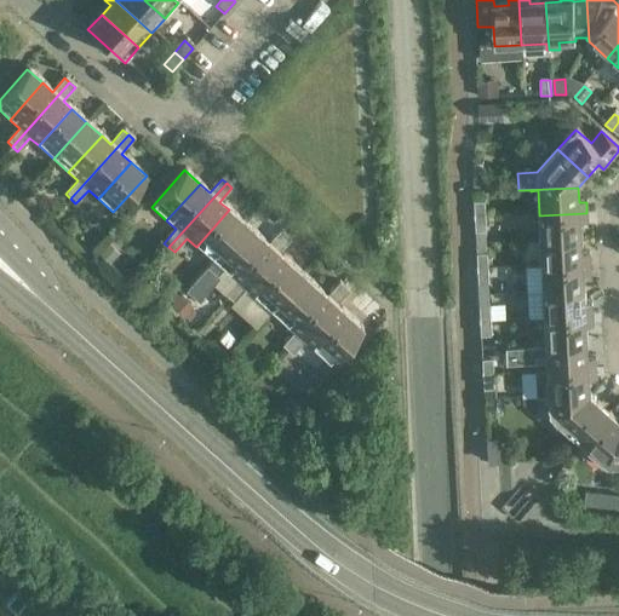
[(483,202),(473,203),(474,219),(485,218),(483,202)]
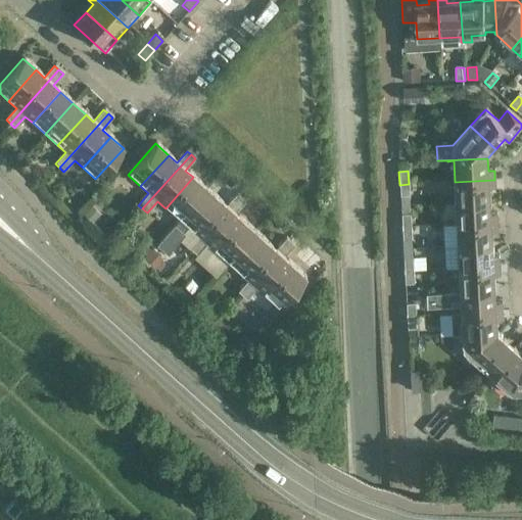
[(193,177),(165,208),(178,220),(205,188),(193,177)]
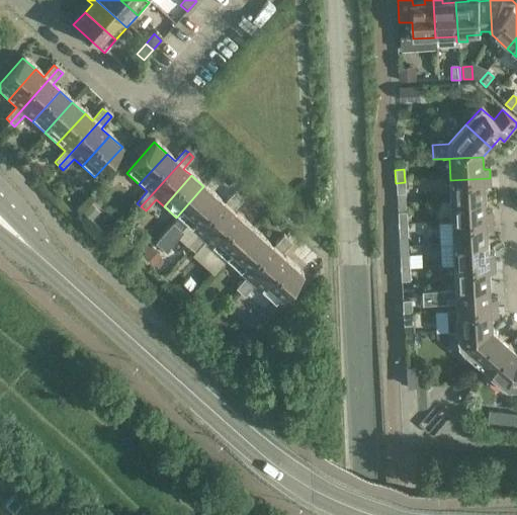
[(490,178),(450,180),(451,201),(486,199),(485,187),(491,186),(490,178)]
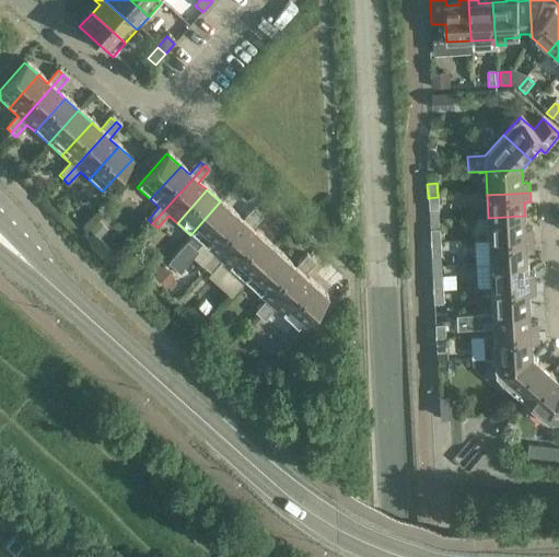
[(438,197),(428,198),(429,211),(438,211),(438,197)]
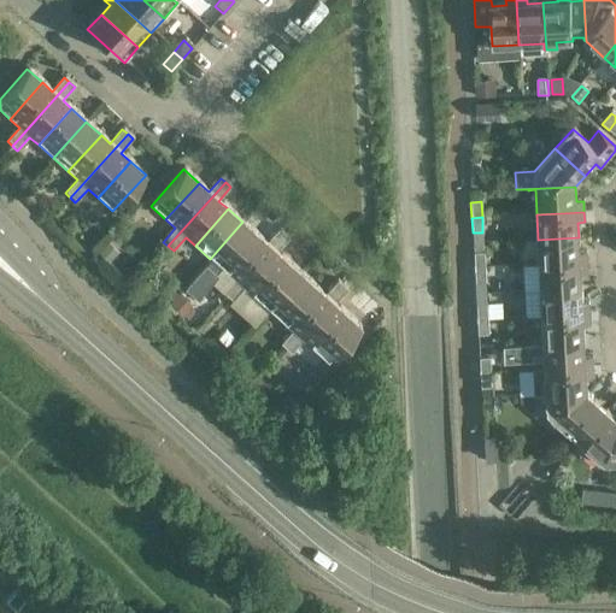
[(242,222),(210,259),(224,271),(257,235),(242,222)]
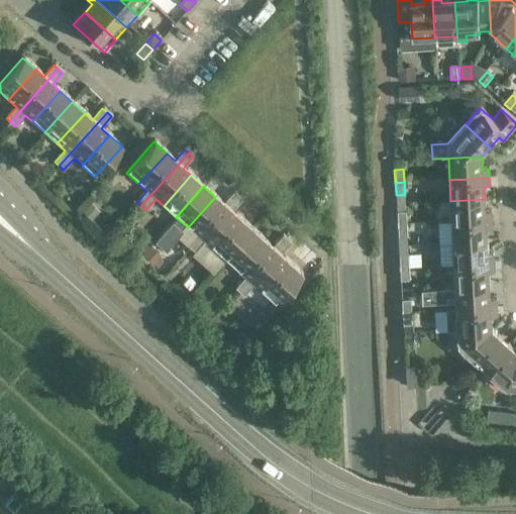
[(215,197),(188,227),(195,234),(185,246),(190,250),(237,197),(233,193),(223,204),(215,197)]
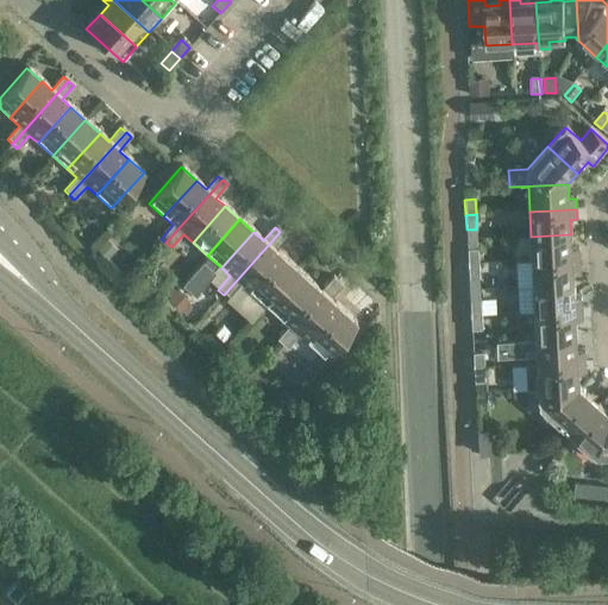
[(280,232),(224,295),(229,300),(240,285),(250,294),(282,258),(273,250),(284,237),(280,232)]
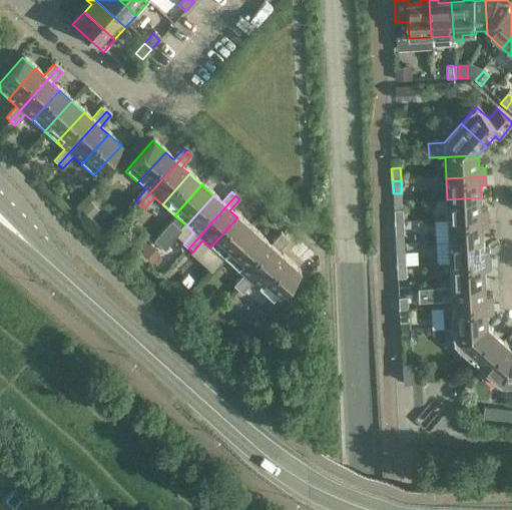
[(481,197),(447,199),(448,221),(487,219),(487,210),(481,210),(481,197)]
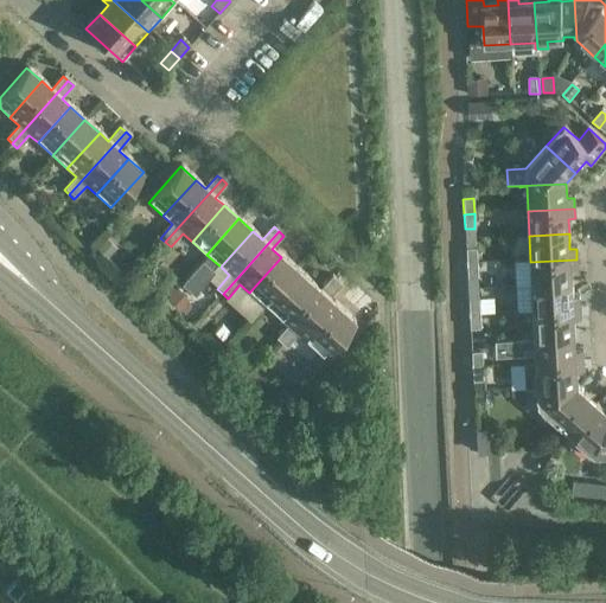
[(476,249),(466,250),(467,265),(477,264),(476,249)]
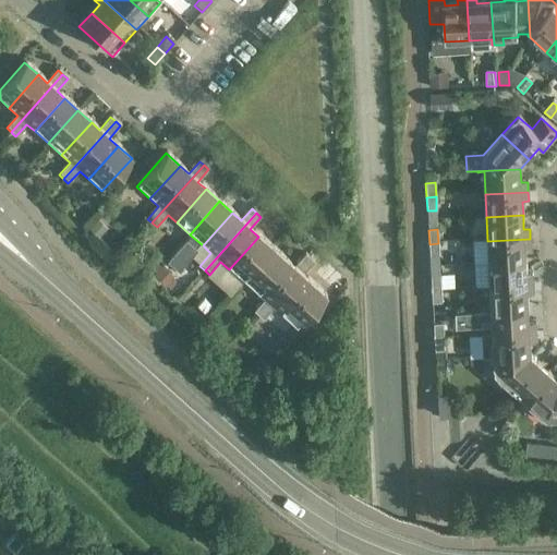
[(258,237),(229,269),(242,281),(271,249),(258,237)]
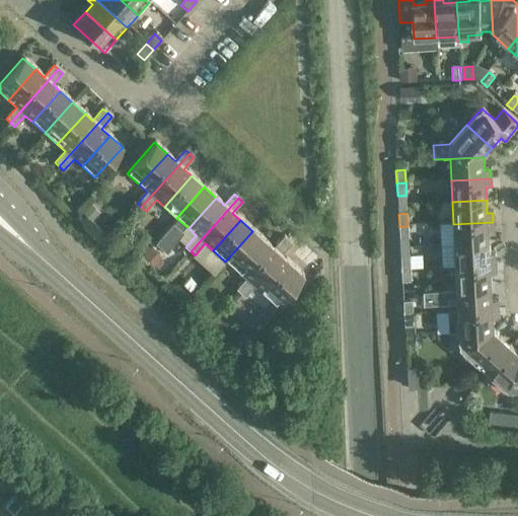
[(493,222),(453,224),(455,245),(489,244),(488,231),(494,231),(493,222)]
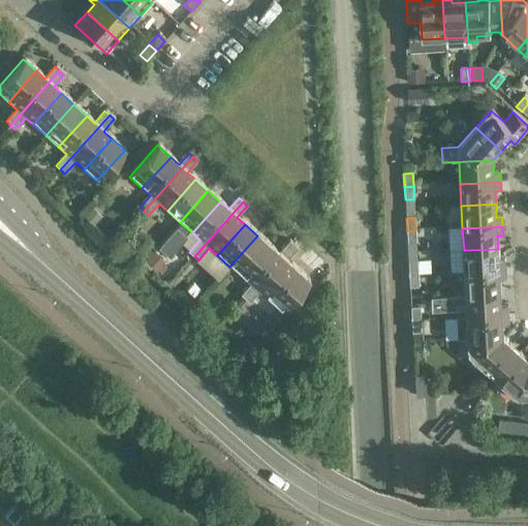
[(415,230),(407,231),(407,244),(416,244),(415,230)]
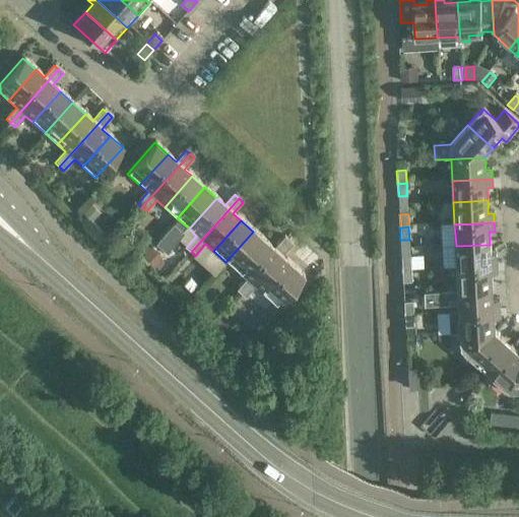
[(253,232),(225,262),(238,273),(265,243),(253,232)]
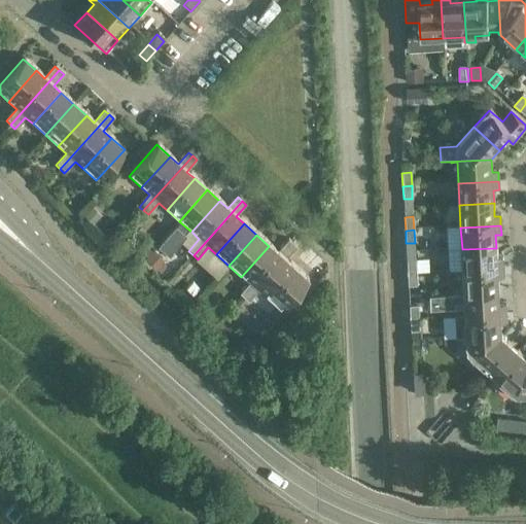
[(269,246),(241,277),(249,284),(239,295),(243,300),(292,245),(287,241),(277,252),(269,246)]
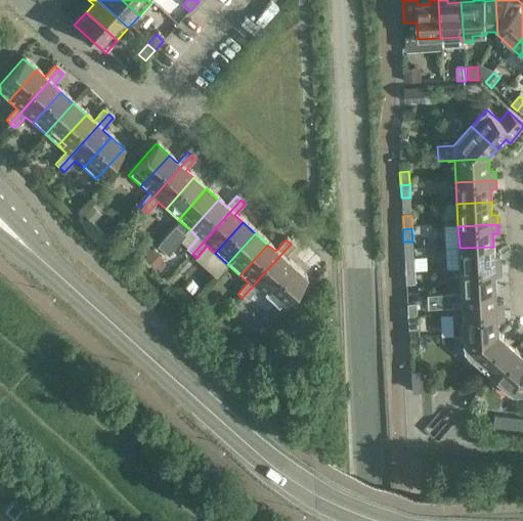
[(291,244),(242,298),(246,302),(256,290),(264,298),(293,266),(285,259),(295,248),(291,244)]
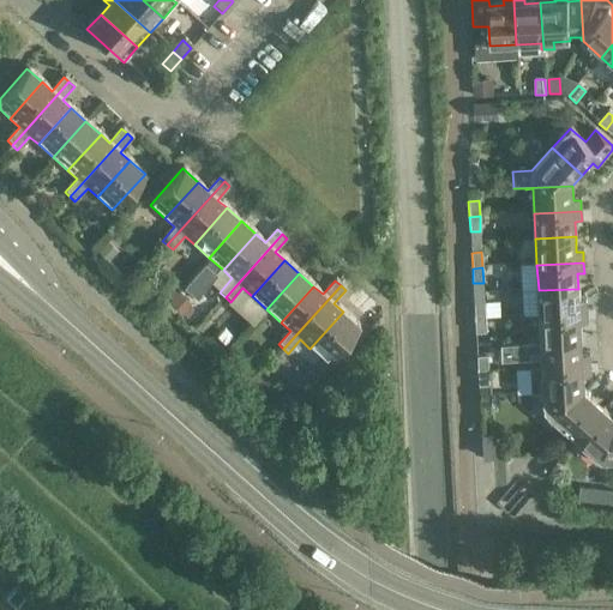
[(578,289),(539,290),(540,316),(587,314),(586,303),(580,303),(578,289)]
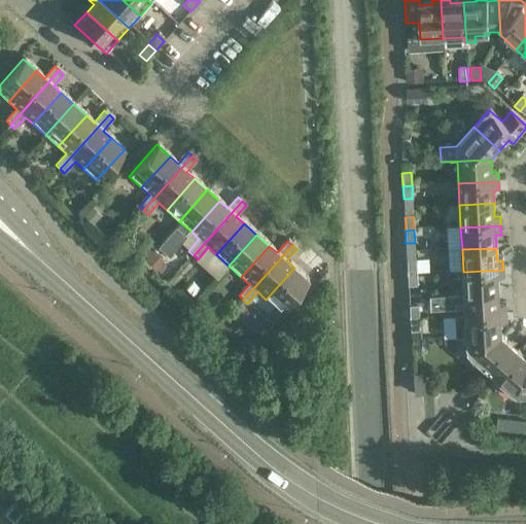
[(408,275),(417,274),(416,260),(407,262),(408,275)]
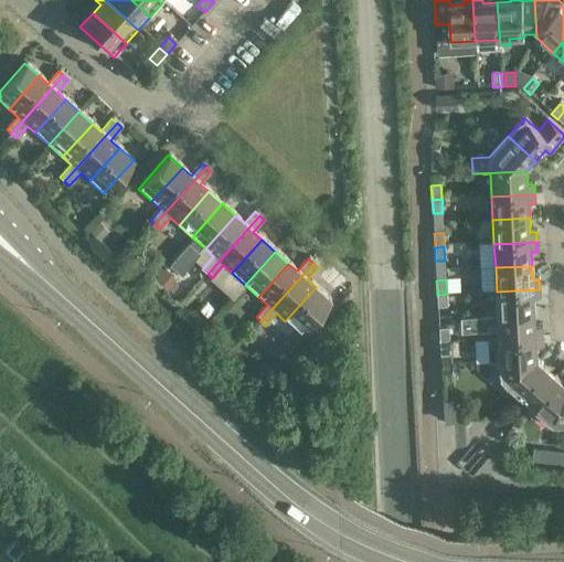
[(316,287),(285,321),(299,333),(329,300),(316,287)]
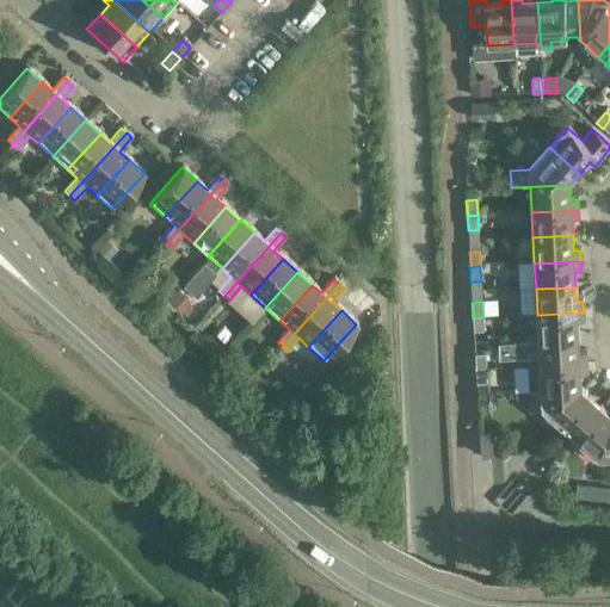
[(584,313),(537,315),(538,341),(578,339),(578,323),(584,323),(584,313)]
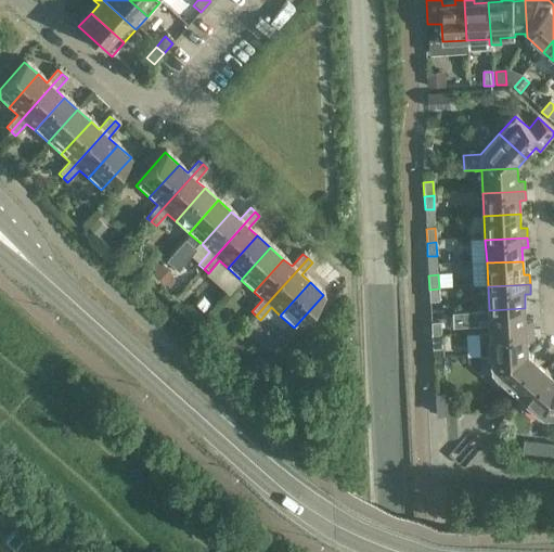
[(429,290),(430,303),(439,302),(439,289),(429,290)]
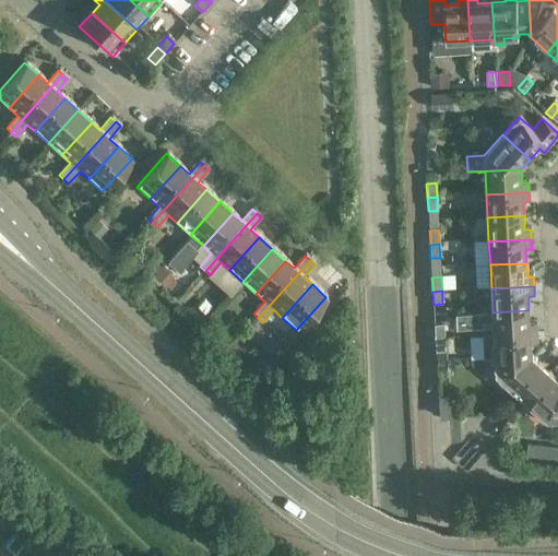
[(529,310),(493,312),(494,336),(536,334),(536,324),(530,324),(529,310)]
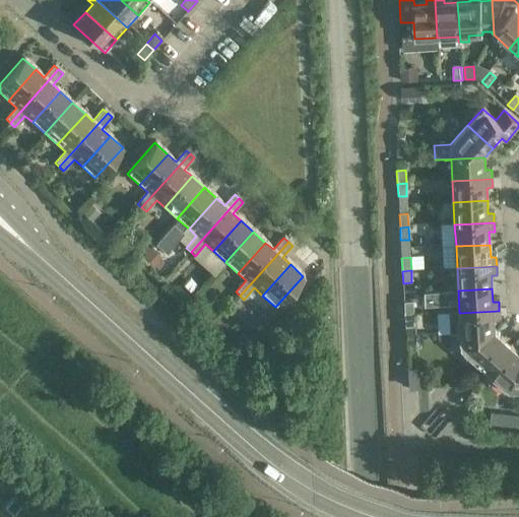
[(404,315),(413,315),(412,302),(404,303),(404,315)]
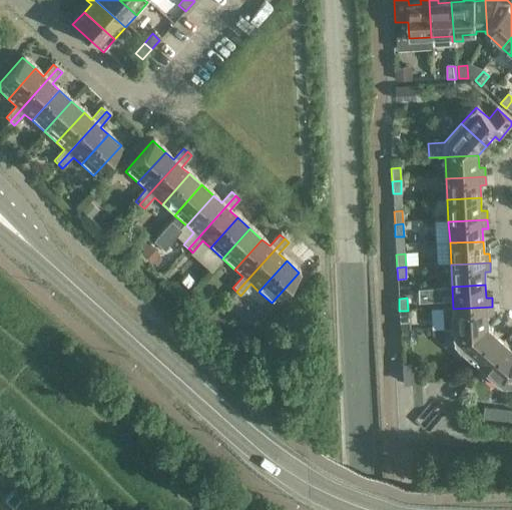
[(492,307),(453,309),(443,309),(444,330),(449,330),(488,328),(487,316),(493,315),(492,307)]
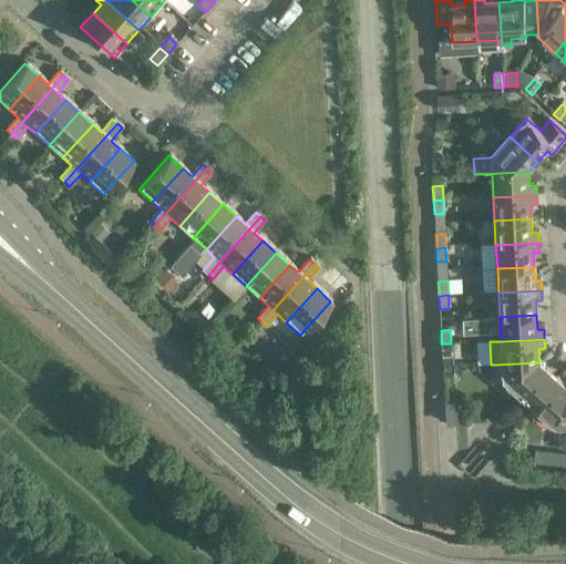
[(441,344),(442,357),(442,358),(451,357),(451,344),(441,344)]
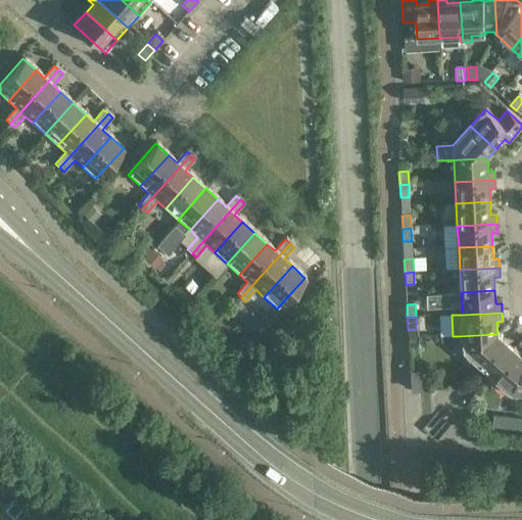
[(508,343),(506,341),(497,334),(458,336),(453,337),(454,350),(464,350),(485,369),(486,368),(485,368),(506,344),(507,344),(508,343)]
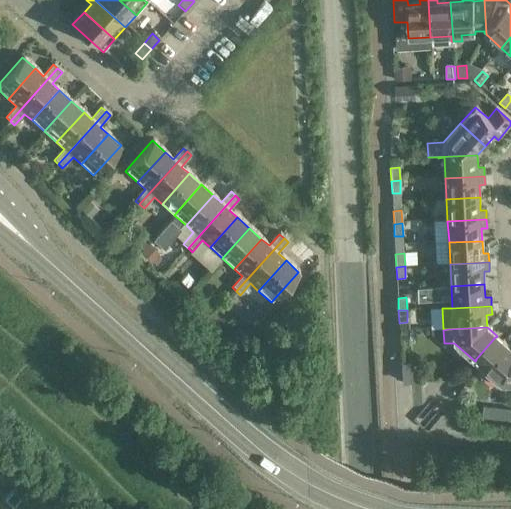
[(399,330),(400,339),(408,339),(407,329),(399,330)]
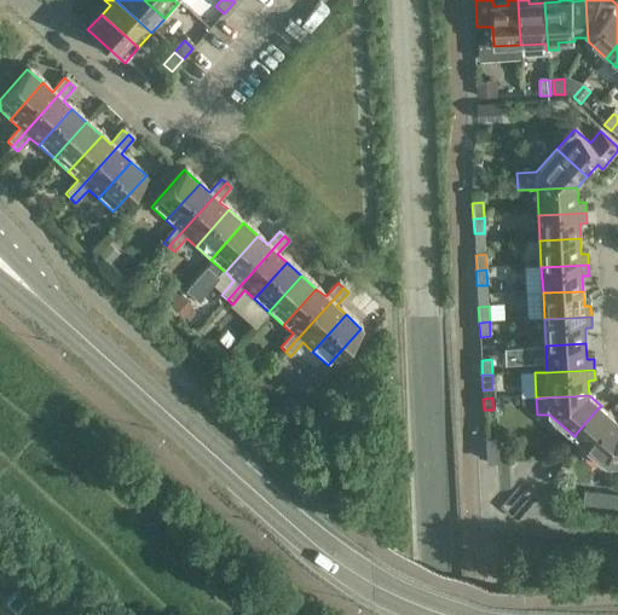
[(581,442),(583,445),(606,465),(612,465),(612,471),(617,471),(617,421),(608,412),(607,413),(607,415),(583,442),(582,441),(581,442)]
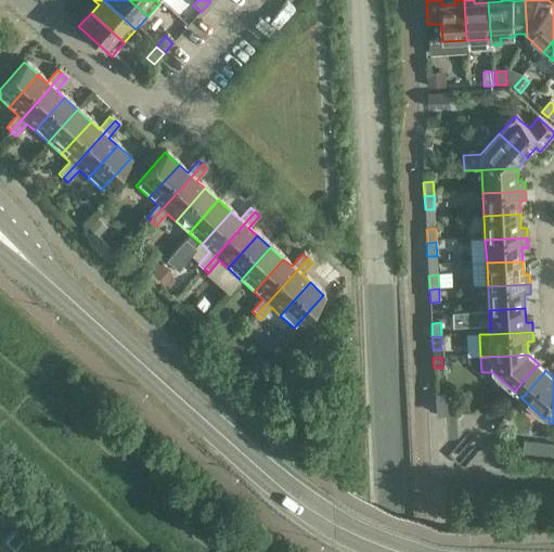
[(533,456),(551,457),(552,448),(535,446),(533,456)]
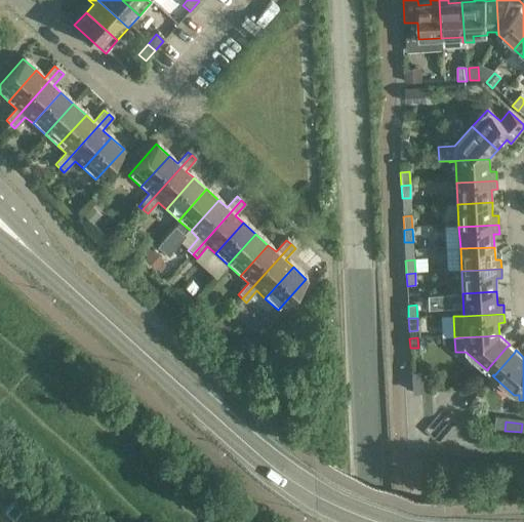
[(31,521),(35,516),(17,499),(11,506),(29,521),(31,521)]
